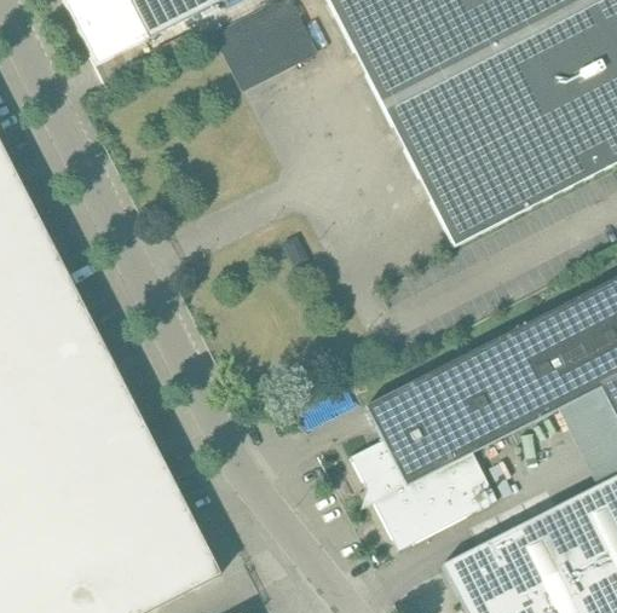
[(65,0),(97,62),(149,35),(130,0),(65,0)]
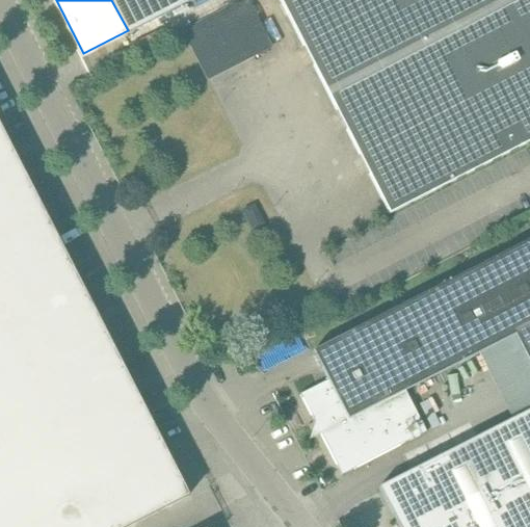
[(111,0),(128,30),(187,0),(111,0)]
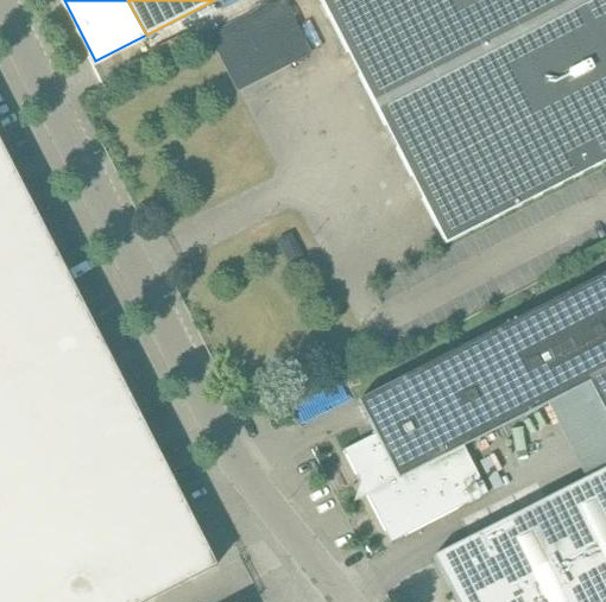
[(324,0),(447,240),(605,158),(605,0),(324,0)]
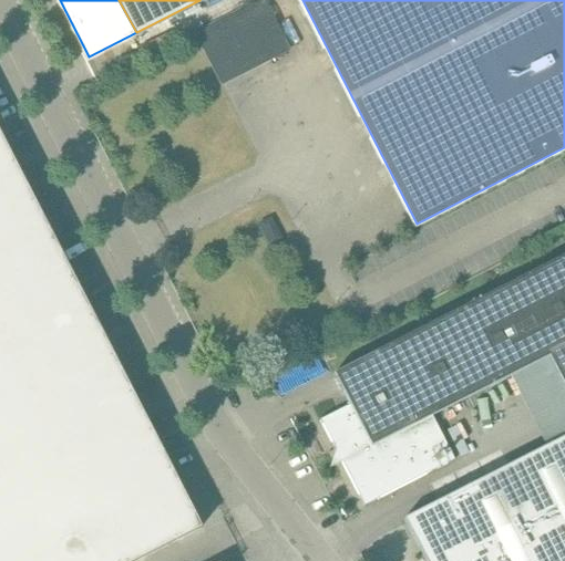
[(232,14),(198,31),(224,79),(257,62),(232,14)]
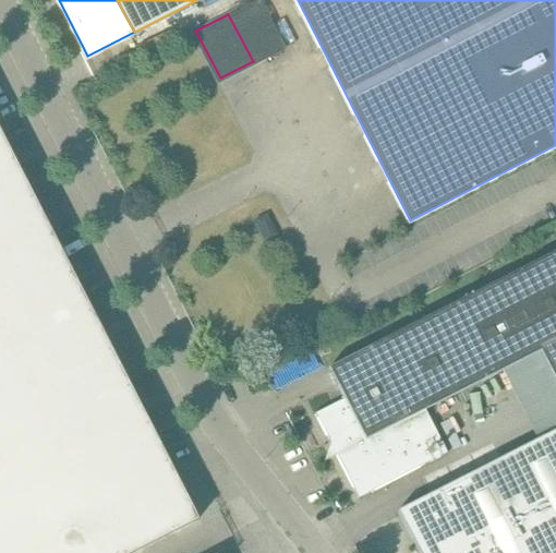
[(0,552),(127,552),(200,516),(172,463),(0,125),(0,552)]
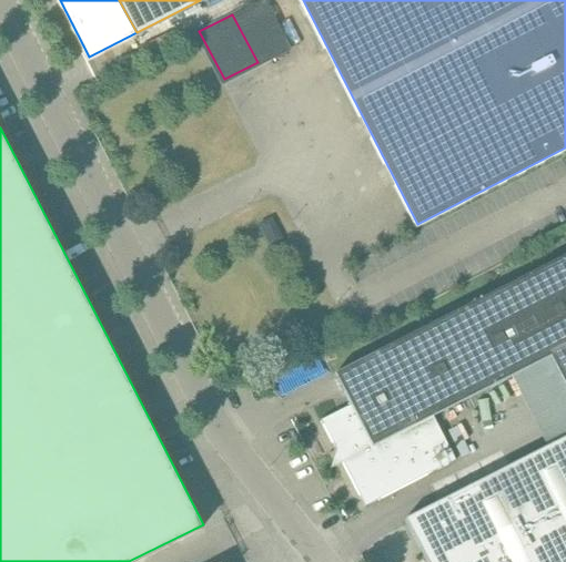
[(565,252),(335,370),(352,401),(322,416),(337,447),(343,445),(347,455),(343,457),(366,502),(457,456),(434,412),(551,353),(565,381),(565,433),(405,515),(428,561),(565,561),(565,252)]
